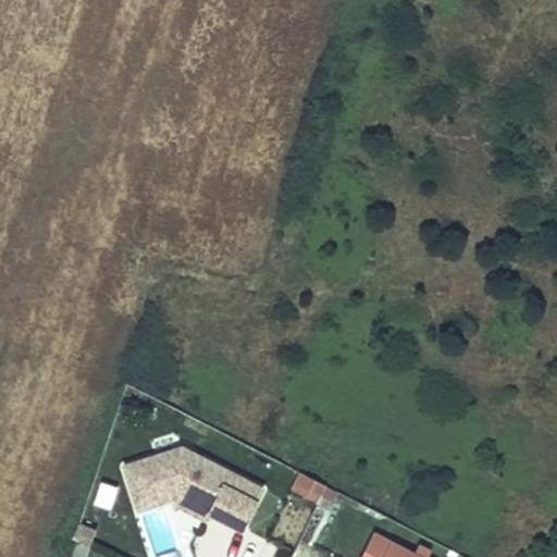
[(183,448),(125,467),(138,509),(174,498),(171,491),(178,489),(208,504),(201,517),(207,519),(210,512),(242,529),(262,490),(183,448)]
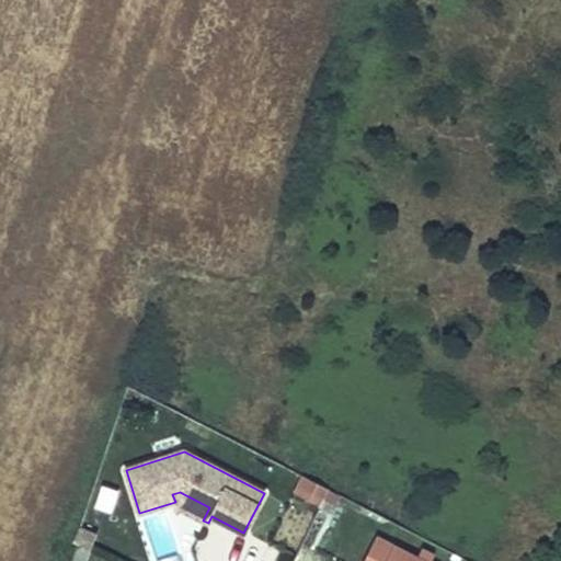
[(330,490),(306,477),(297,494),(321,506),(330,490)]
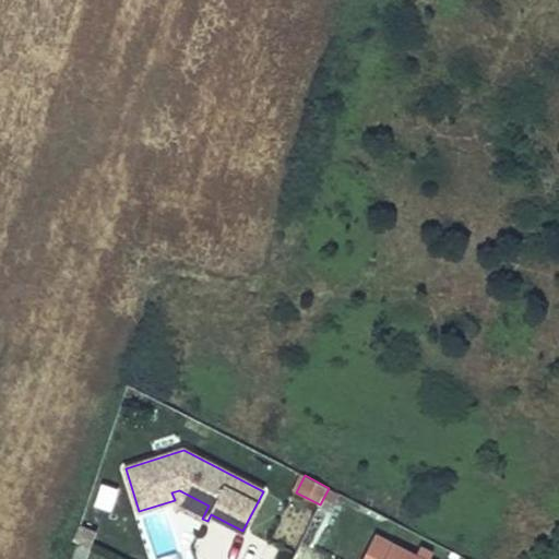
[(116,490),(102,485),(94,504),(109,510),(116,490)]
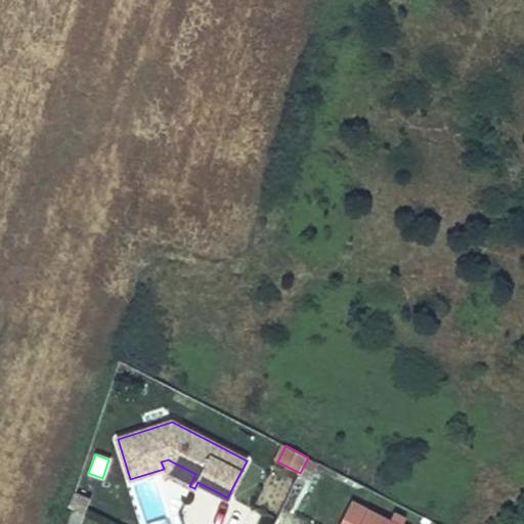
[(195,474),(168,460),(161,462),(164,469),(165,474),(189,486),(195,474)]
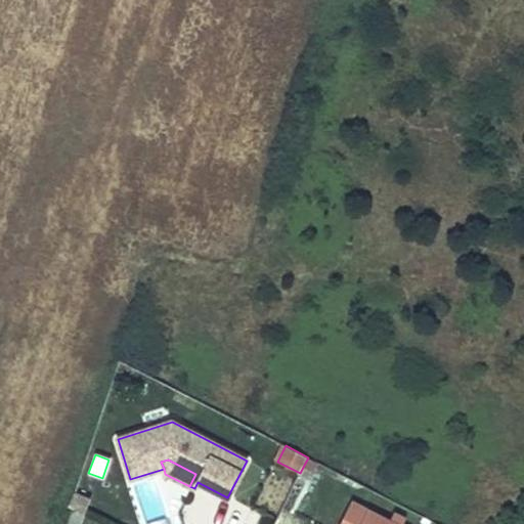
[(80,523),(90,499),(75,493),(63,522),(68,523),(80,523)]
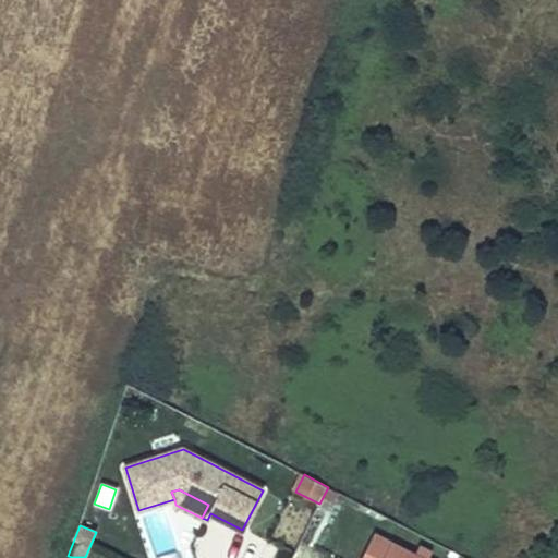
[(419,557),(375,535),(362,557),(419,557)]
